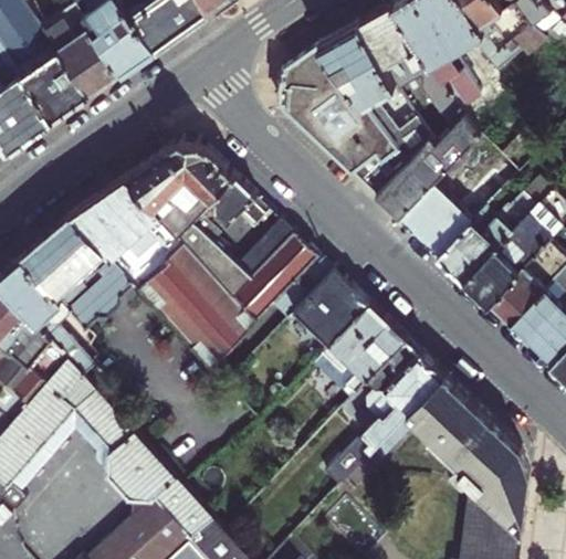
[(33,16),(22,0),(0,0),(0,42),(55,120),(94,94),(62,51),(44,62),(41,57),(37,62),(32,57),(55,41),(53,39),(52,40),(41,25),(33,16)]
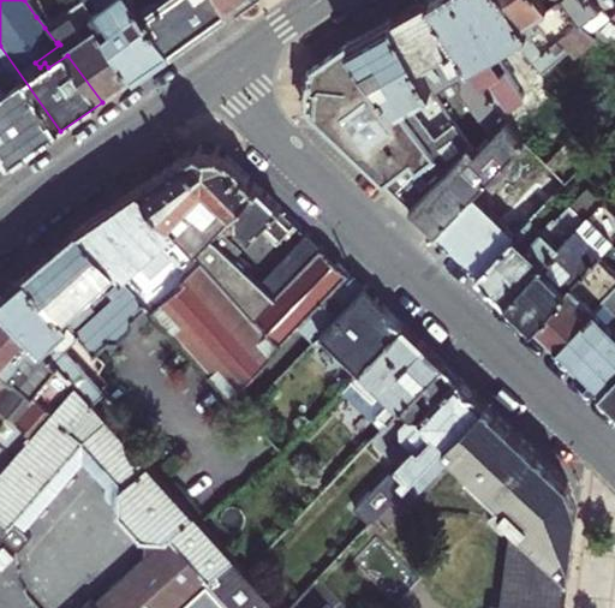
[(91,15),(137,77),(171,53),(132,0),(81,0),(83,3),(91,15)]
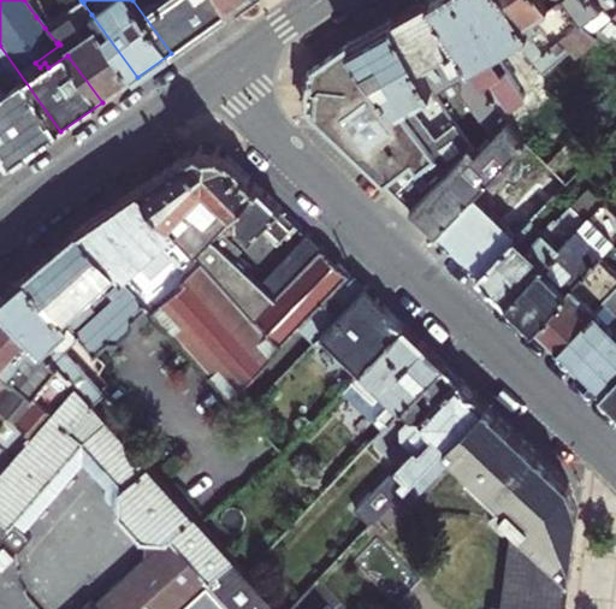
[(229,12),(223,0),(132,0),(171,53),(229,12)]
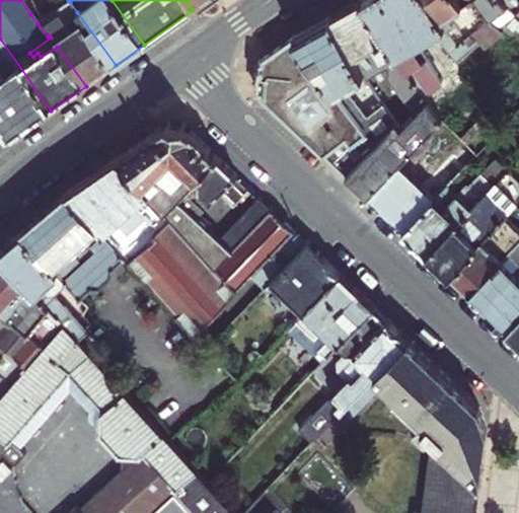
[(188,0),(193,10),(207,0),(188,0)]
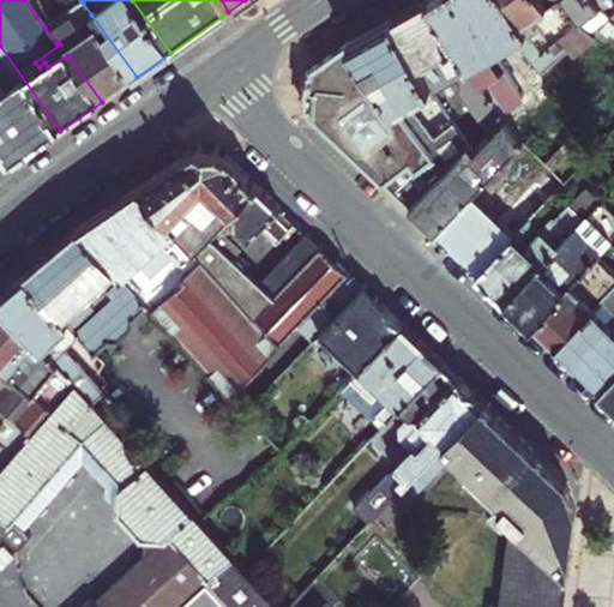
[(453,0),(433,0),(425,5),(495,109),(500,118),(517,107),(486,60),(492,56),(453,0)]
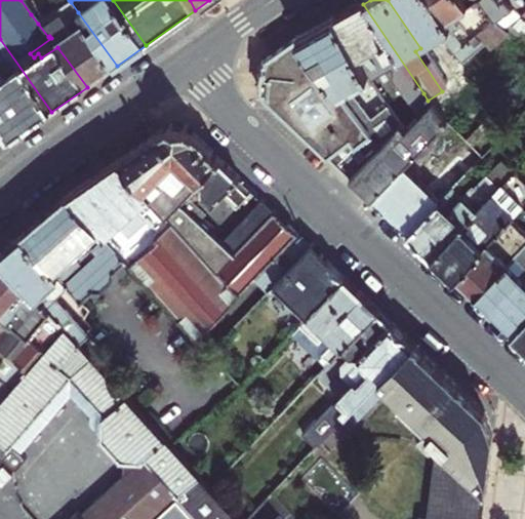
[(403,0),(388,0),(420,48),(432,41),(403,0)]
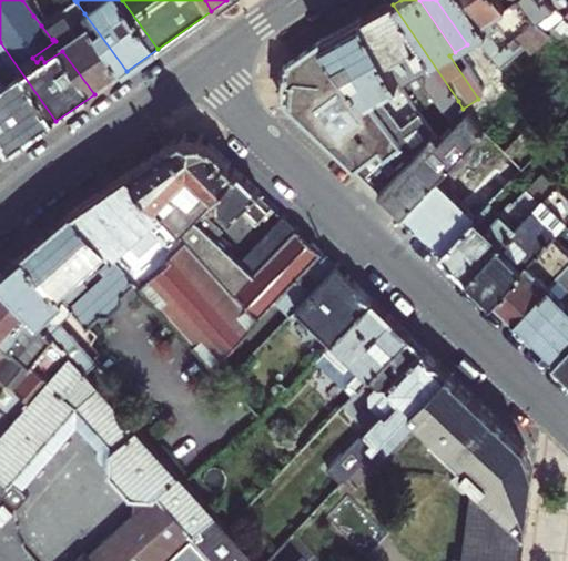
[(436,0),(467,44),(472,42),(475,47),(480,43),(501,72),(524,52),(528,57),(548,39),(545,36),(533,26),(515,41),(520,48),(514,53),(508,47),(503,52),(489,37),(465,0),(436,0)]
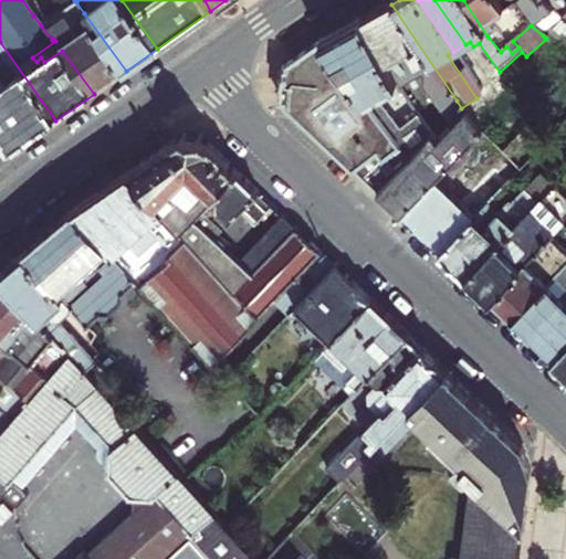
[(494,0),(463,0),(488,37),(492,34),(485,23),(502,11),(494,0)]
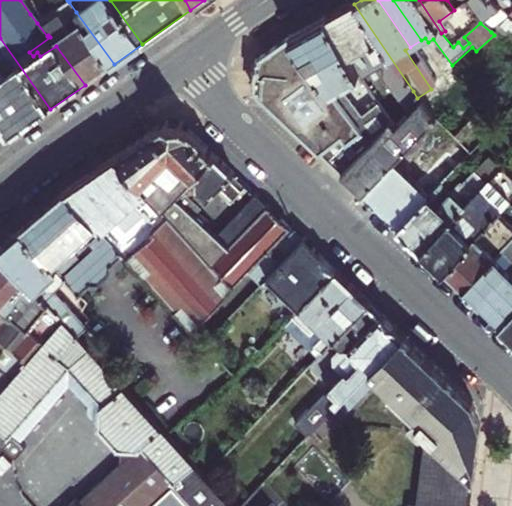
[(487,0),(447,0),(454,10),(465,2),(480,23),(496,9),(487,0)]
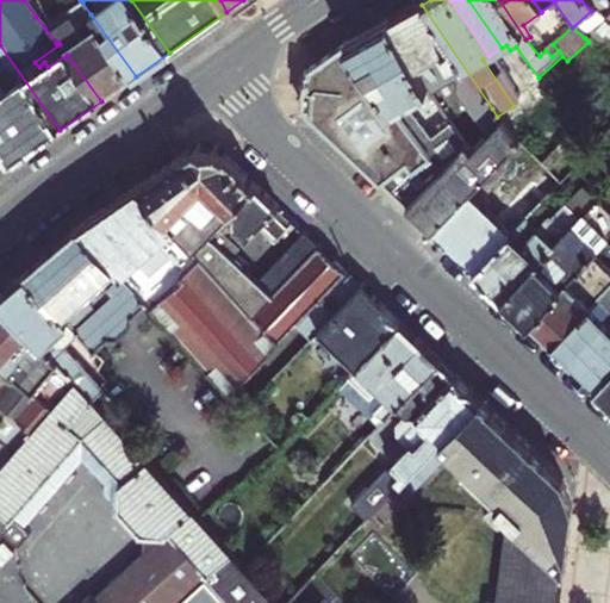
[(609,0),(580,0),(591,11),(609,26),(609,0)]
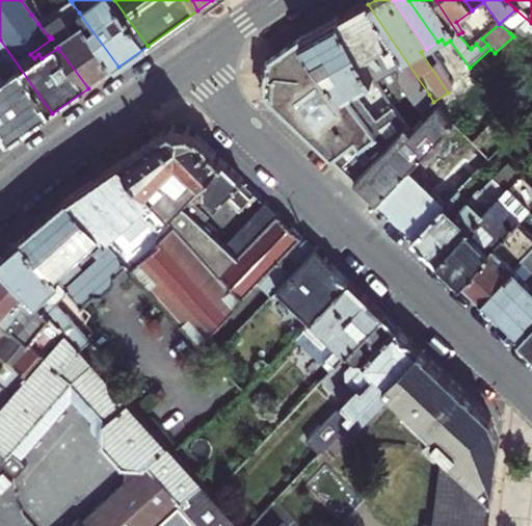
[(72,2),(38,24),(49,37),(50,36),(52,38),(58,48),(88,88),(118,67),(79,12),(72,2)]
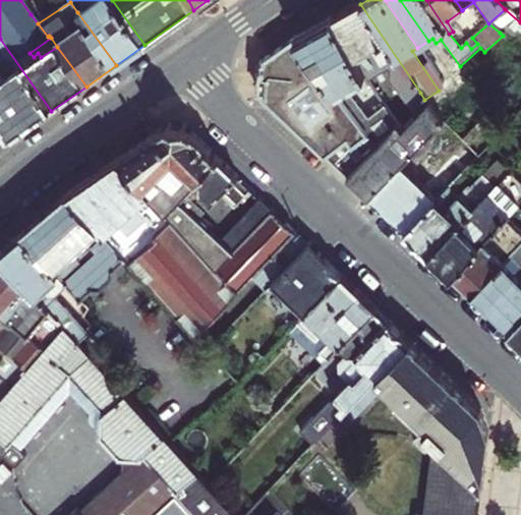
[(351,55),(365,78),(368,82),(386,110),(397,127),(401,133),(414,120),(428,105),(424,100),(420,93),(360,4),(332,21),(330,22),(351,55)]
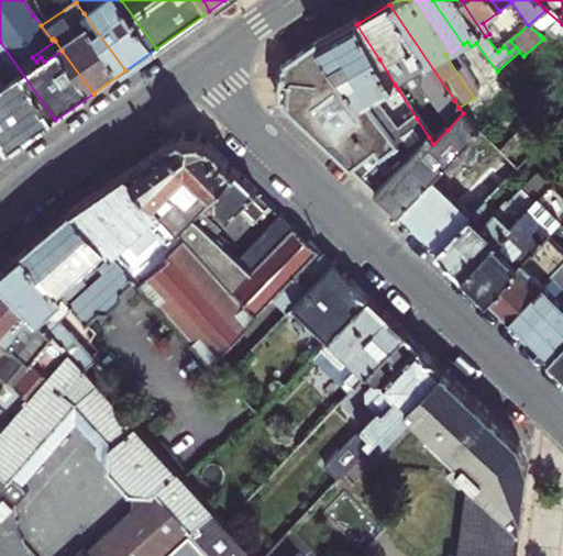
[(319,45),(317,46),(376,122),(407,163),(429,137),(417,119),(397,134),(371,100),(395,85),(379,59),(356,24),(319,45)]
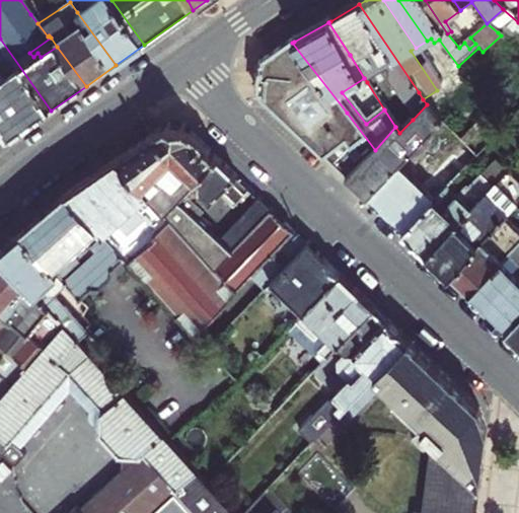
[(501,35),(518,53),(518,35),(515,32),(512,35),(503,27),(498,32),(501,35)]
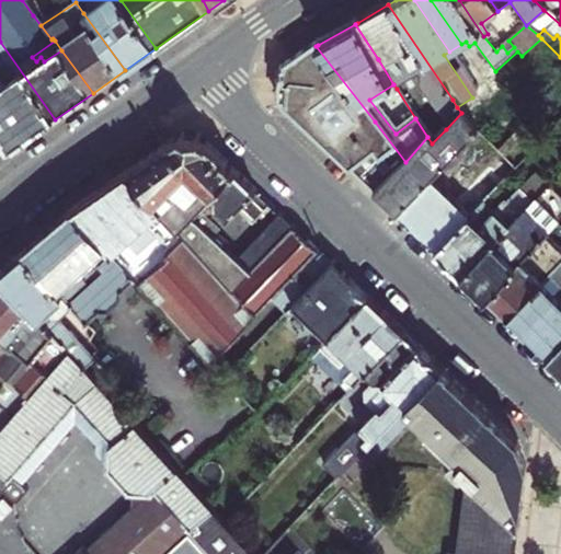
[(0,42),(0,134),(12,150),(55,119),(0,42)]
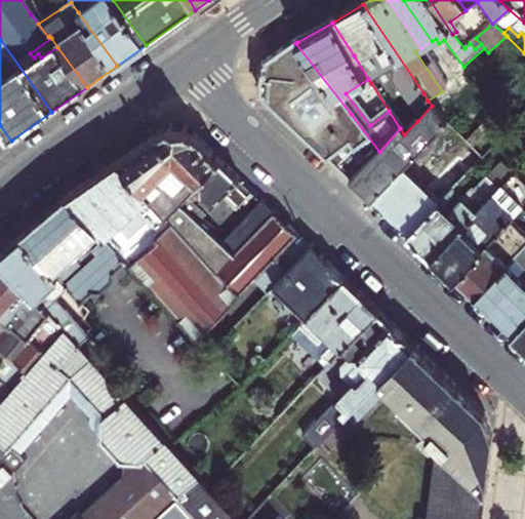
[(351,114),(295,43),(266,64),(266,66),(260,65),(258,98),(265,98),(264,101),(303,140),(327,161),(337,170),(350,183),(379,152),(351,114)]
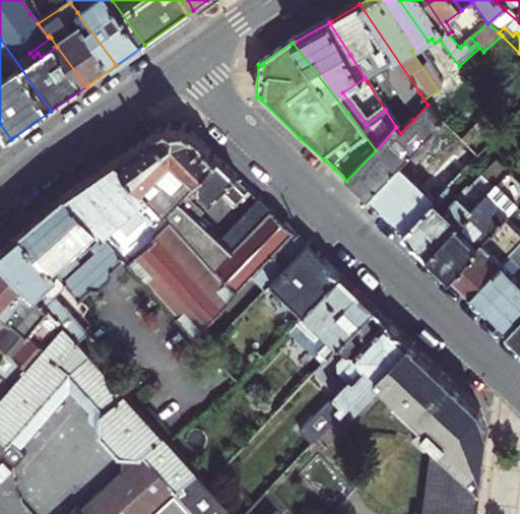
[(398,169),(440,124),(428,105),(413,120),(400,133),(396,127),(376,150),(346,181),(368,201),(378,190),(398,169)]
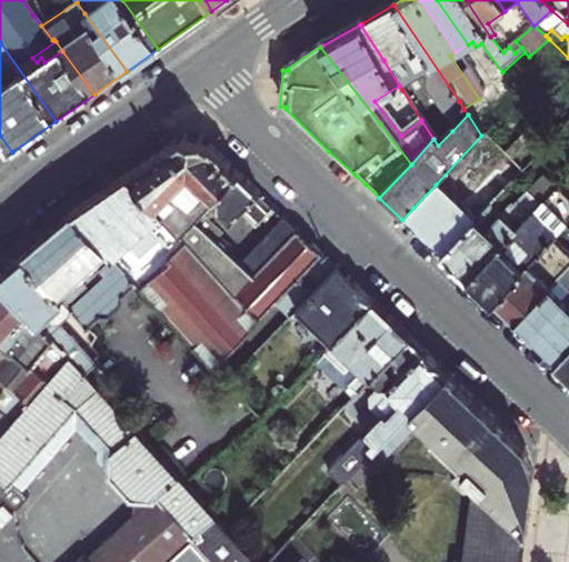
[(518,141),(536,157),(548,142),(531,127),(518,141)]
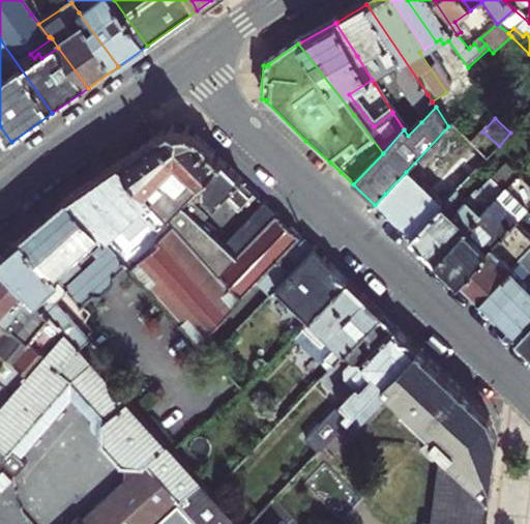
[(117,167),(150,203),(166,221),(173,228),(217,278),(256,238),(274,220),(262,207),(218,252),(196,228),(211,212),(212,213),(224,202),(236,214),(252,198),(185,135),(169,131),(117,167)]
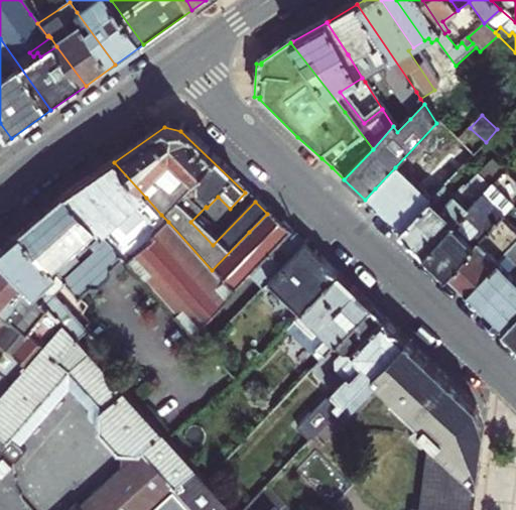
[(120,222),(133,210),(146,198),(114,162),(66,198),(94,229),(101,237),(122,260),(126,265),(154,240),(152,237),(149,234),(139,242),(120,222)]
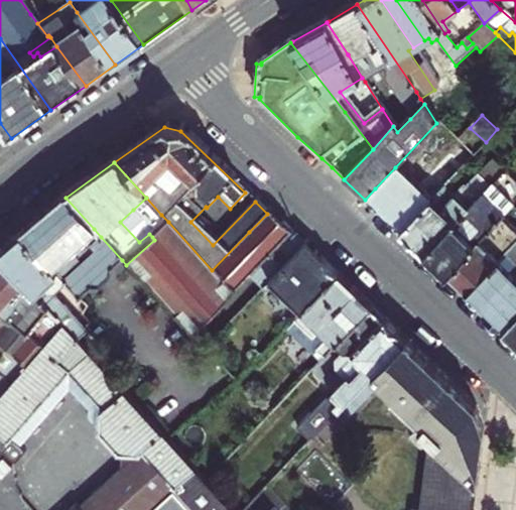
[(365,200),(400,234),(430,202),(445,184),(456,173),(447,165),(422,193),(395,167),(375,188),(365,200)]
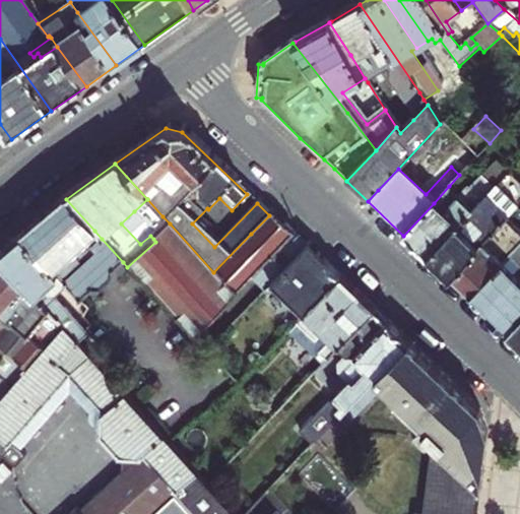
[(492,168),(481,178),(489,184),(498,174),(492,168)]
